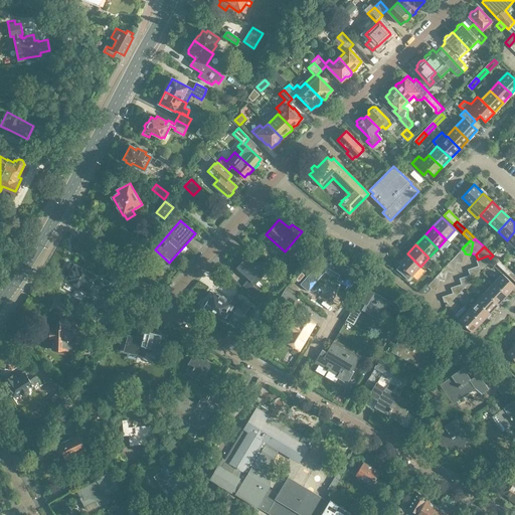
[(465,253),(465,251),(462,248),(454,258),(457,260),(456,263),(462,265),(465,253)]
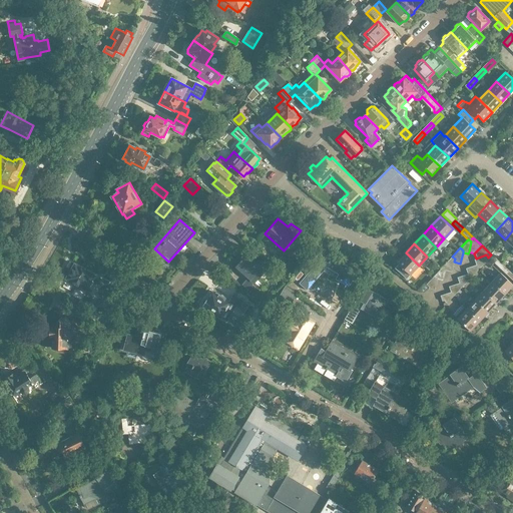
[(419,266),(406,252),(397,263),(410,275),(419,266)]
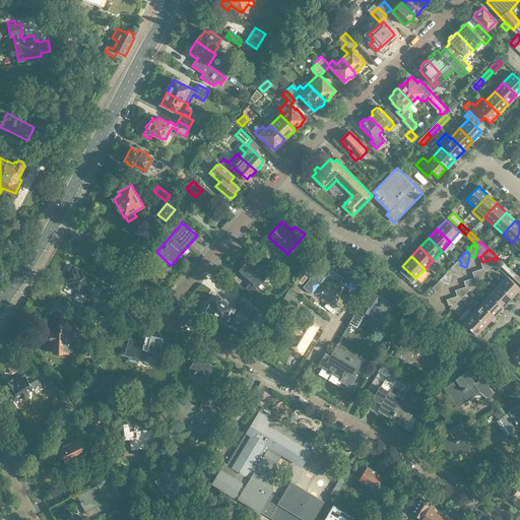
[(251,257),(250,258),(240,269),(253,281),(246,288),(258,299),(262,294),(256,287),(263,280),(269,273),(251,257)]
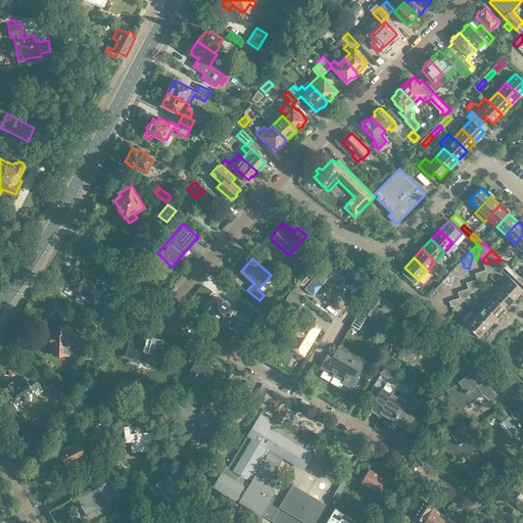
[(342,284),(354,291),(363,276),(353,271),(353,270),(350,268),(350,269),(333,259),(333,260),(330,259),(304,288),(313,295),(333,273),(345,279),(342,284)]
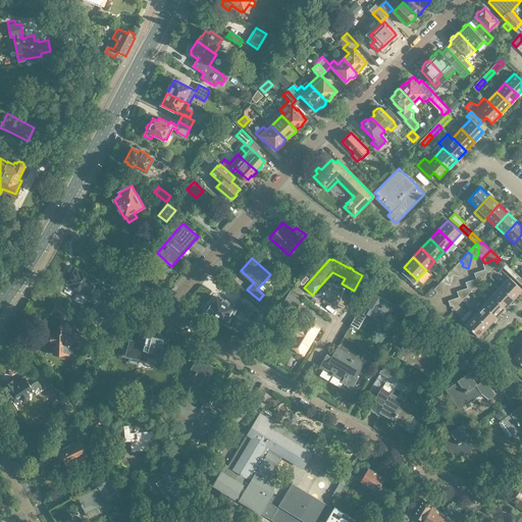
[(484,263),(482,264),(484,269),(485,269),(488,271),(498,262),(497,262),(494,259),(484,263)]
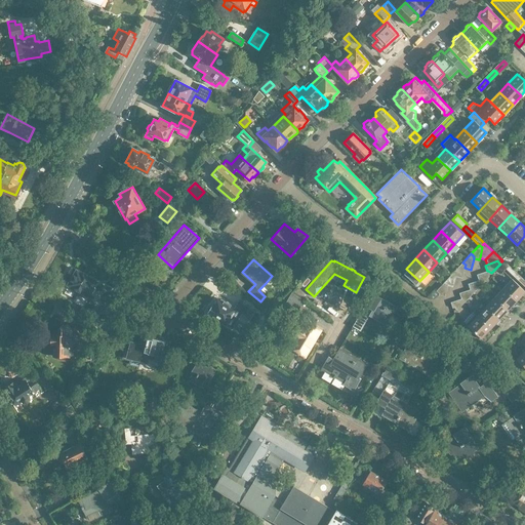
[(509,272),(512,269),(502,260),(499,264),(500,264),(509,272)]
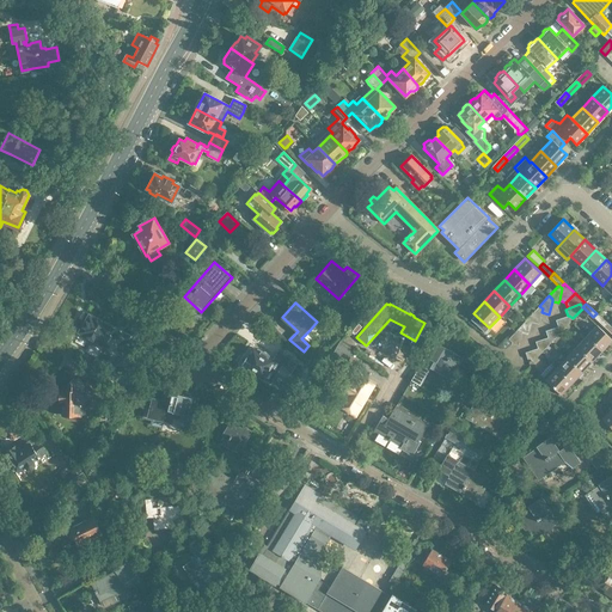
[(543,308),(539,306),(528,317),(532,320),(531,323),(538,325),(542,312),(543,308)]
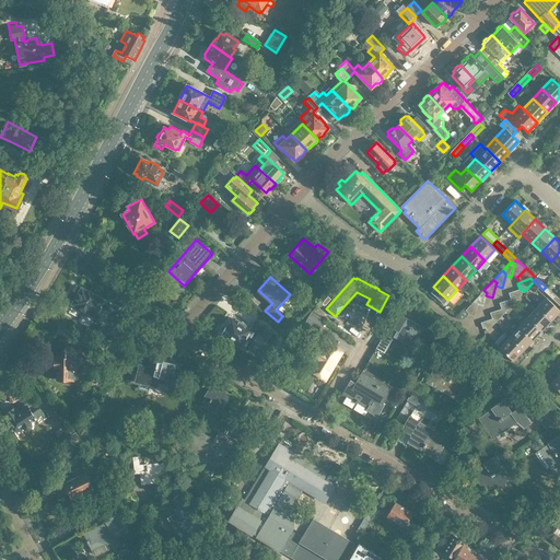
[(103,301),(82,289),(81,289),(77,287),(69,301),(73,303),(73,304),(94,316),(103,301)]
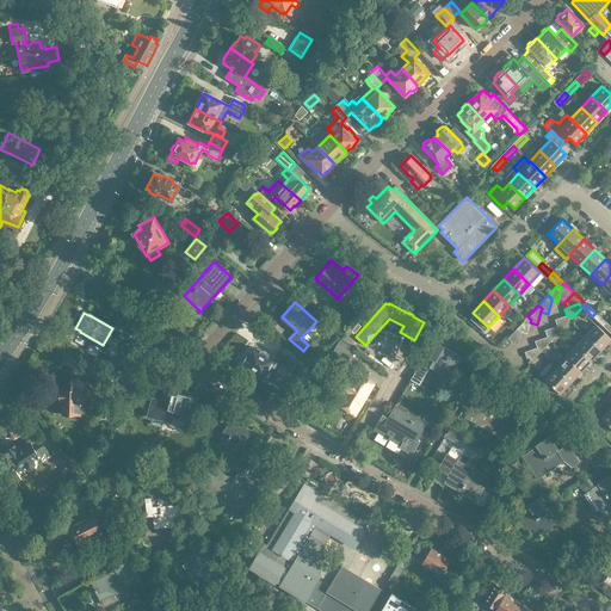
[(596,313),(592,316),(603,327),(606,323),(596,313)]
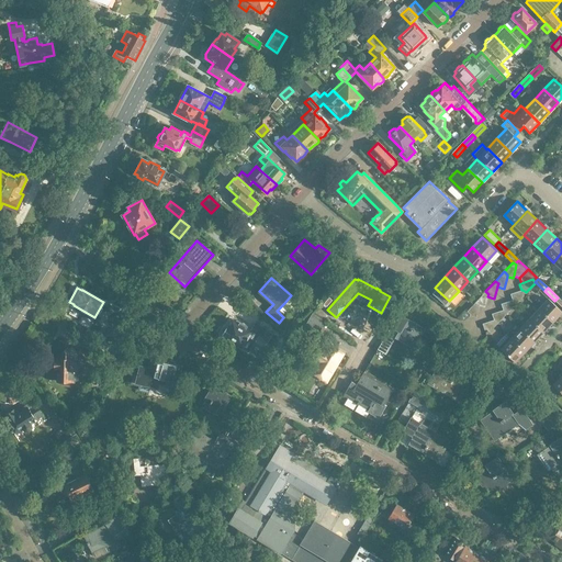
[(523,290),(521,290),(509,294),(512,300),(514,299),(517,302),(526,292),(523,290)]
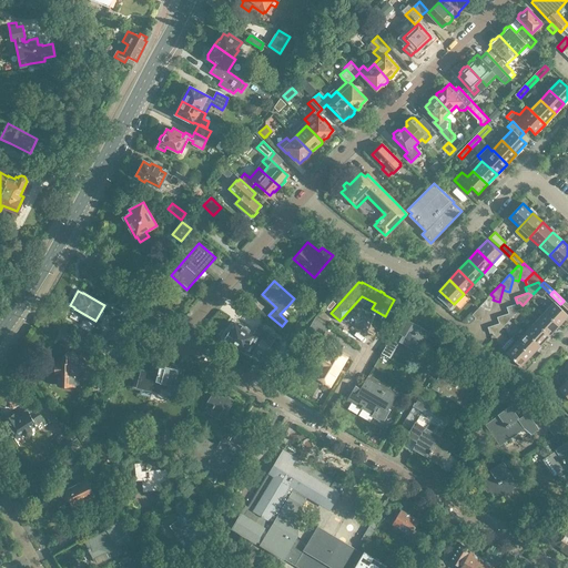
[(493,300),(494,297),(490,294),(482,304),(485,307),(484,310),(490,311),(493,300)]
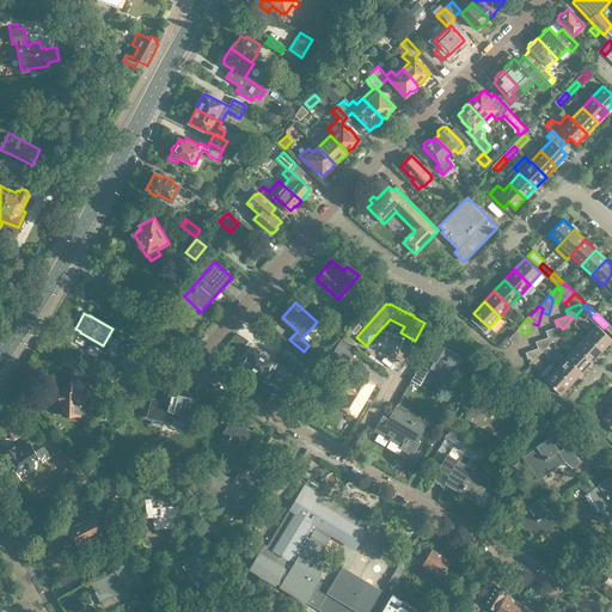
[(560,325),(557,326),(545,331),(548,337),(550,337),(554,340),(563,329),(560,325)]
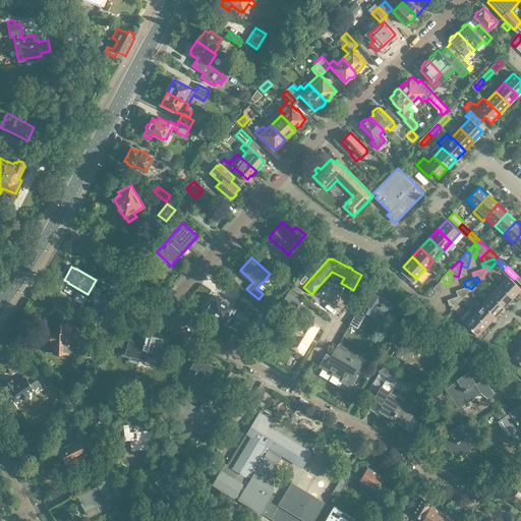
[(507,277),(499,286),(512,299),(520,289),(507,277)]
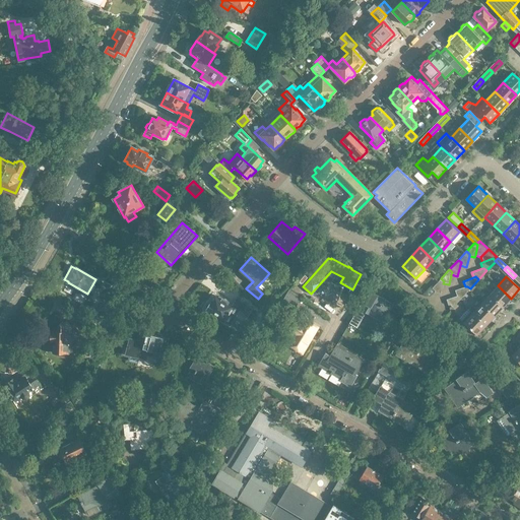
[(441,278),(432,288),(435,291),(435,293),(440,295),(443,283),(444,281),(441,278)]
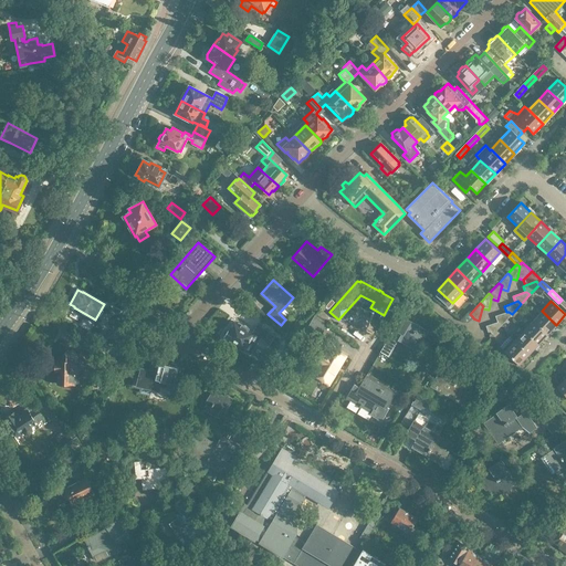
[(405,311),(380,350),(388,356),(401,334),(419,344),(427,331),(410,320),(412,315),(405,311)]
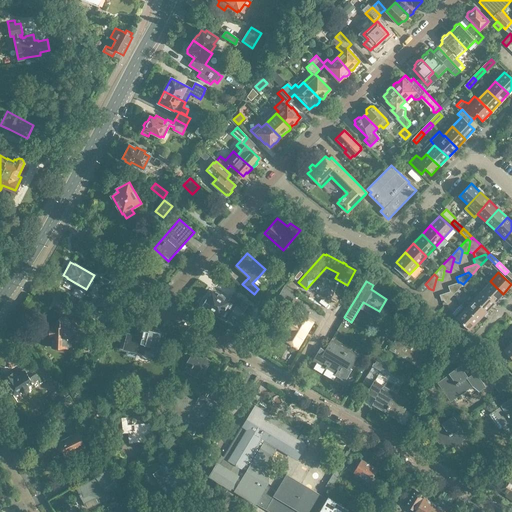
[(490,281),(481,290),(495,303),(503,294),(490,281)]
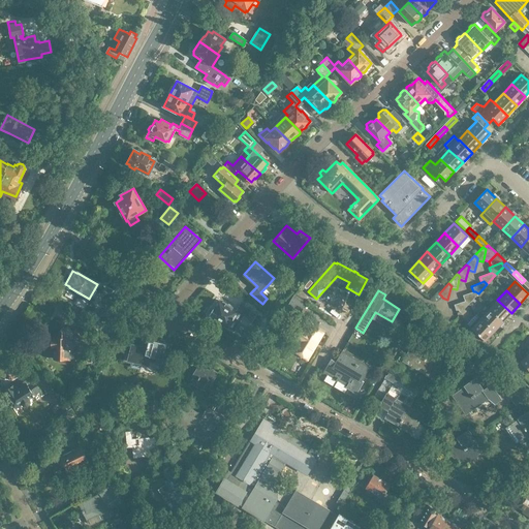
[(475,291),(473,291),(463,296),(464,301),(466,300),(469,303),(478,293),(475,291)]
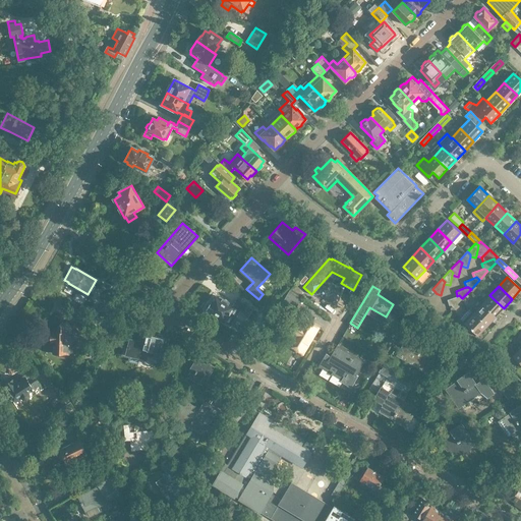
[(290,289),(283,302),(295,309),(303,297),(290,289)]
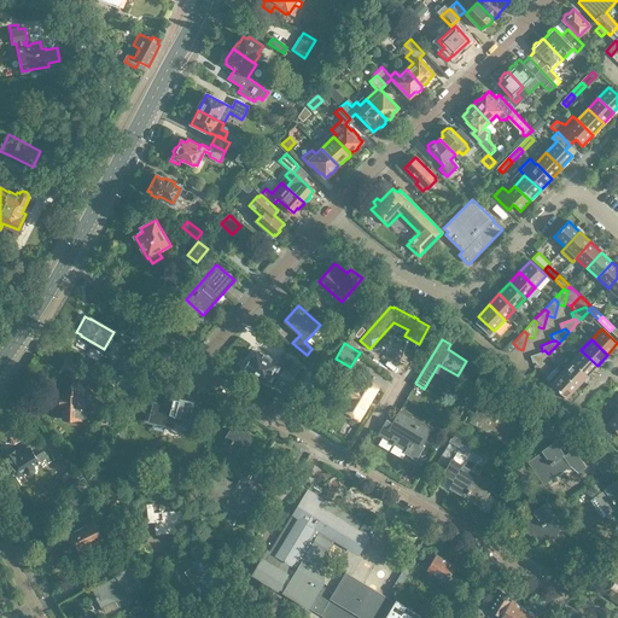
[(542,351),(530,356),(532,363),(535,362),(537,366),(548,354),(544,350),(542,351)]
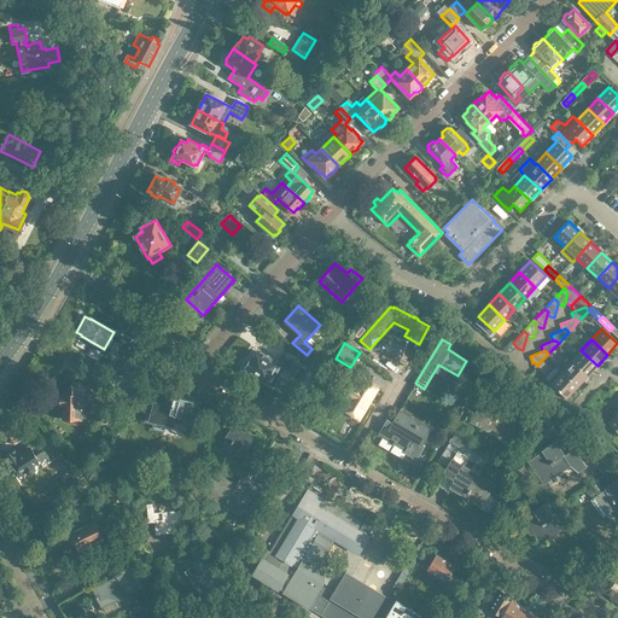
[(581,350),(571,361),(587,377),(598,366),(581,350)]
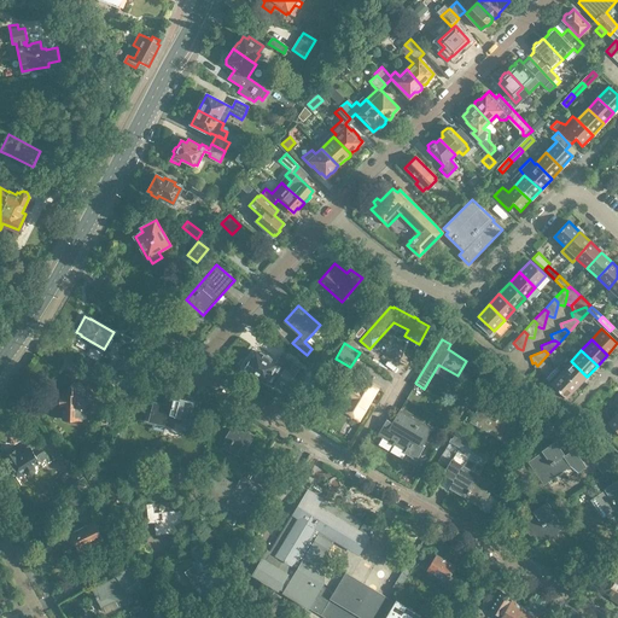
[(295,363),(281,355),(275,365),(270,362),(272,359),(263,354),(262,356),(256,353),(252,359),(248,360),(245,365),(246,368),(245,371),(252,375),(254,373),(273,385),(285,367),(290,371),(289,373),(295,377),(301,367),(295,363)]
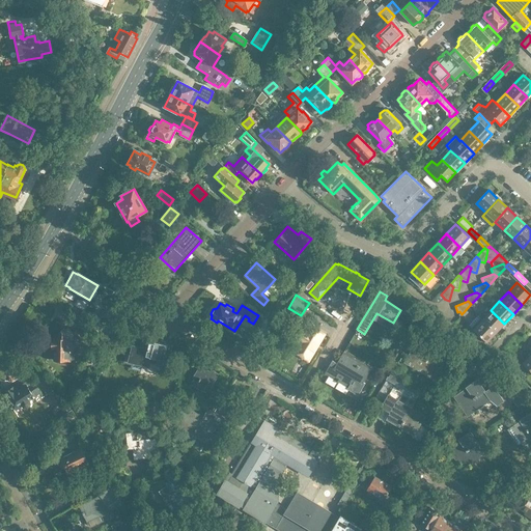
[(491,310),(481,319),(496,333),(504,324),(491,310)]
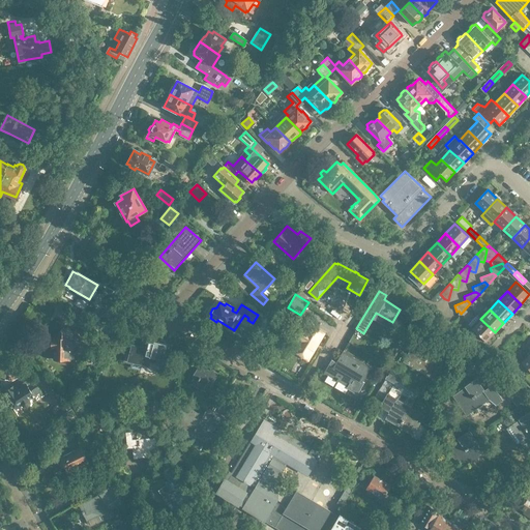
[(495,332),(480,319),(476,315),(463,330),(480,344),(484,341),(486,342),(495,332)]
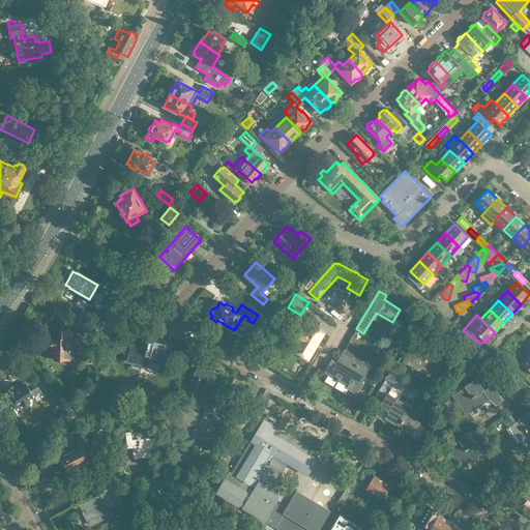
[(294,350),(304,356),(311,360),(315,351),(318,353),(325,342),(322,341),(326,333),(306,322),(303,327),(302,327),(296,337),(300,340),(294,350)]
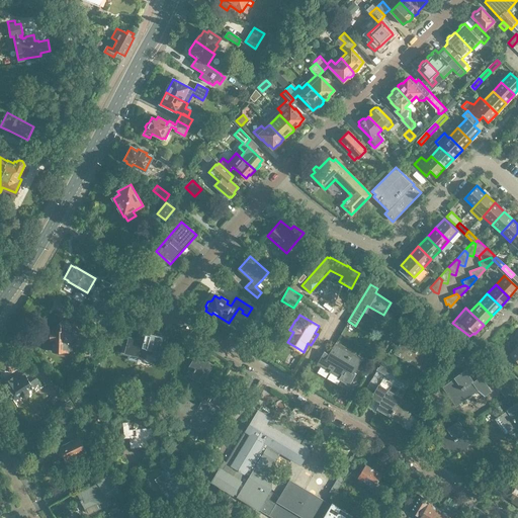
[(57,325),(57,330),(53,330),(53,331),(50,331),(50,340),(53,340),(53,350),(68,350),(68,343),(69,343),(69,341),(74,336),(72,335),(76,331),(78,333),(83,328),(76,321),(71,326),(66,320),(64,322),(62,320),(57,325)]
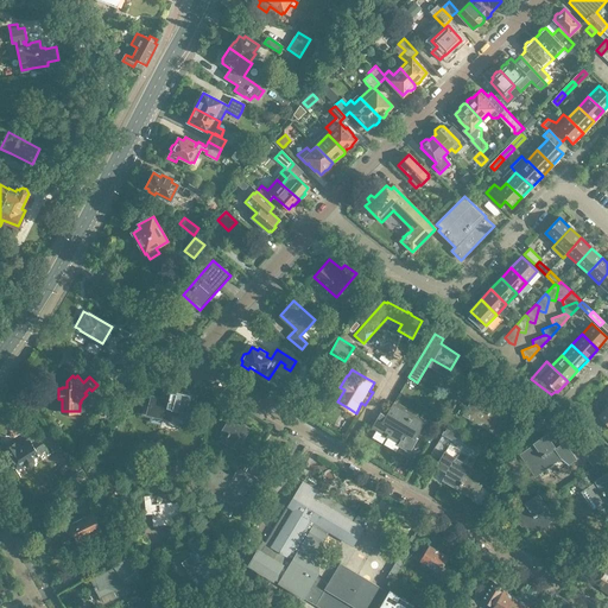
[(435,393),(417,382),(409,377),(400,390),(399,390),(392,403),(385,416),(380,412),(372,428),(400,445),(406,435),(413,439),(424,422),(419,419),(428,406),(426,406),(435,393)]
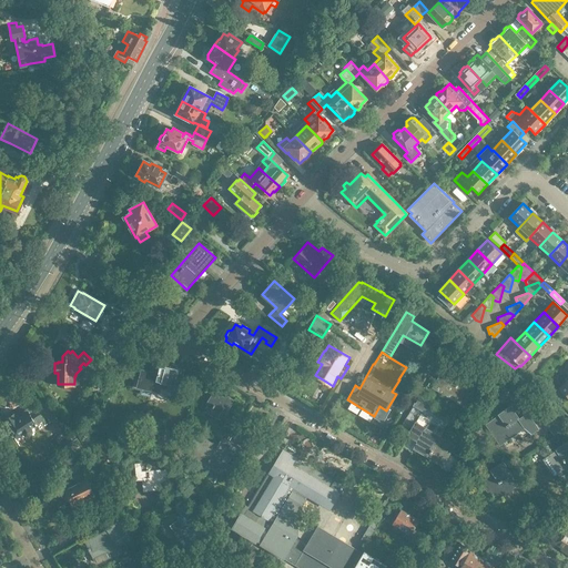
[(295,362),(303,367),(307,359),(298,355),(295,362)]
